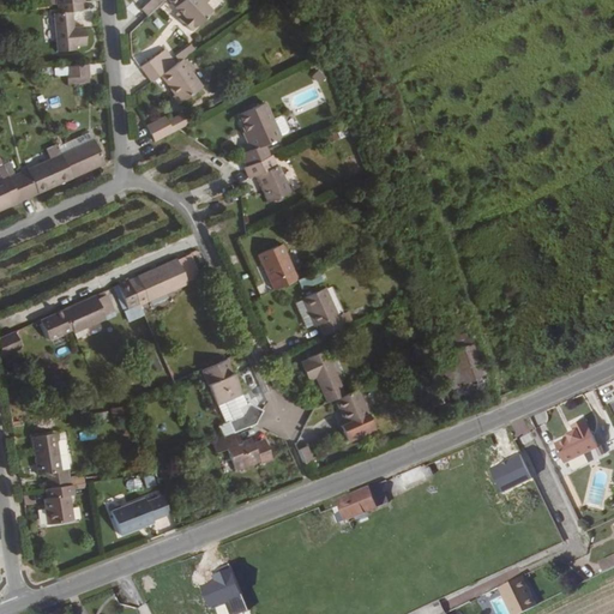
[(72,8),(83,6),(82,0),(76,0),(59,2),(60,11),(54,12),(60,49),(78,47),(78,43),(89,41),(85,23),(76,25),(72,8)]
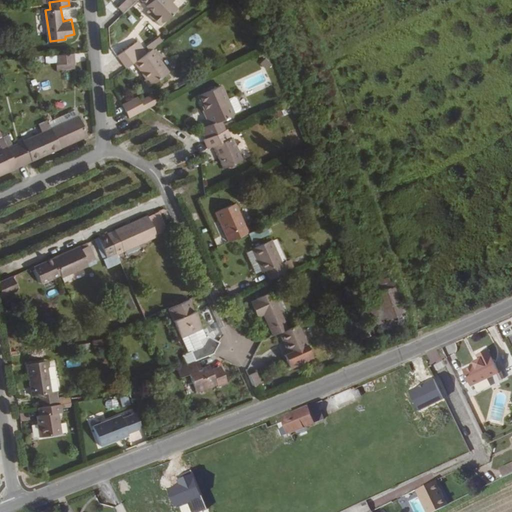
[(136,0),(121,0),(114,4),(120,12),(137,1),(136,0)]
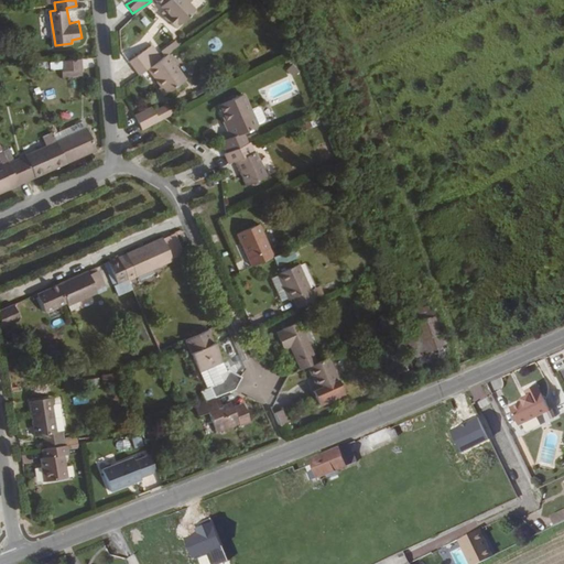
[(158,0),(166,8),(171,12),(166,17),(176,28),(197,8),(191,1),(192,0),(158,0)]
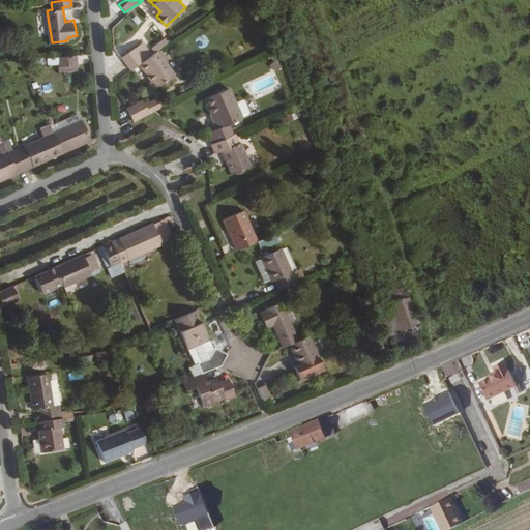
[(133,68),(141,63),(155,52),(147,39),(124,56),(133,68)]
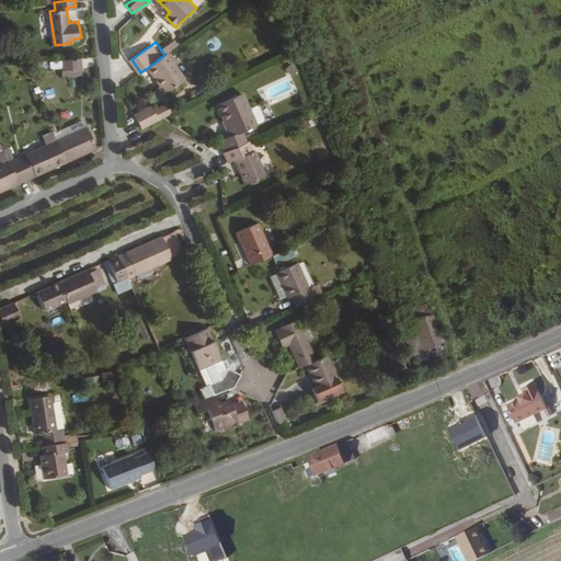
[(169,53),(164,55),(149,67),(163,87),(161,88),(167,95),(187,80),(169,53)]
